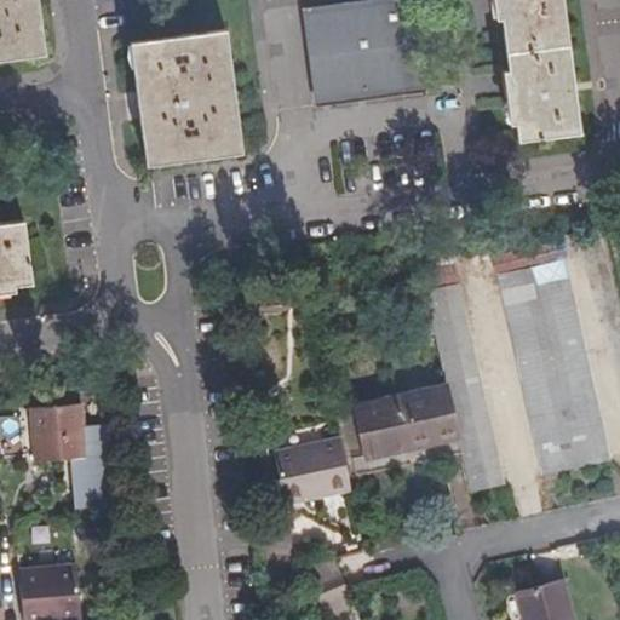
[(0,0),(0,61),(50,55),(42,0),(0,0)]
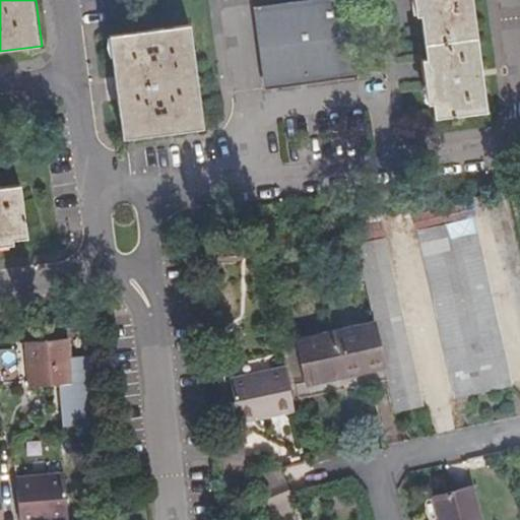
[(269,83),(310,78),(307,57),(350,51),(343,0),(259,11),(269,83)]
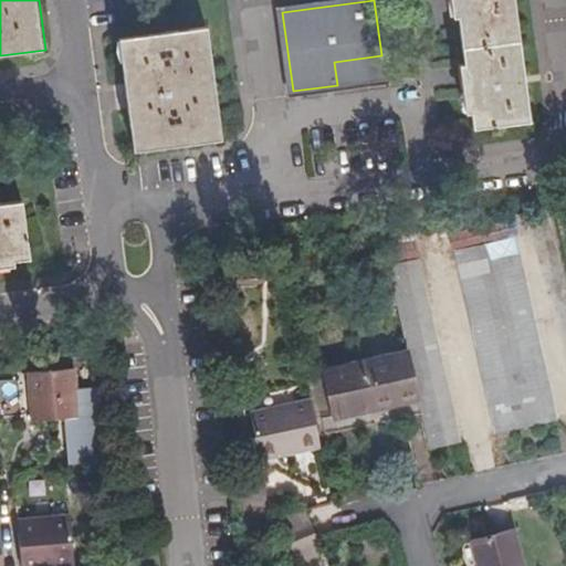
[(457,0),(474,129),(531,122),(514,0),(457,0)]
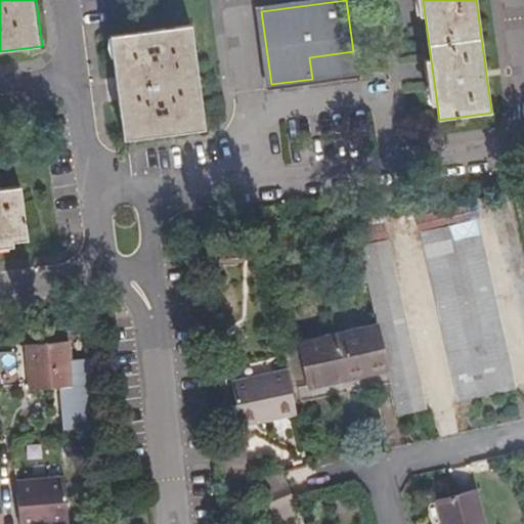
[(206,129),(191,27),(112,37),(124,140),(206,129)]
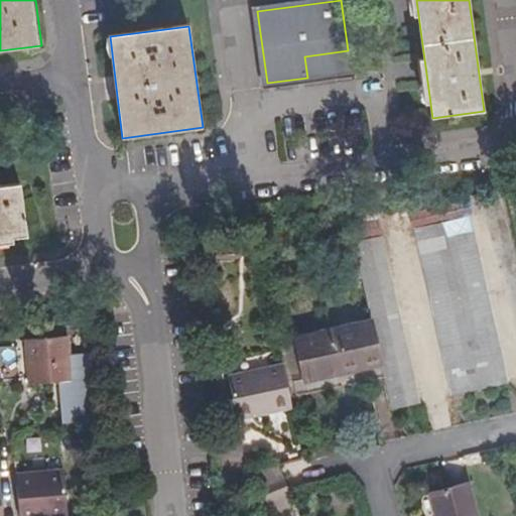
[(304,56),(307,78),(350,72),(348,50),(304,56)]
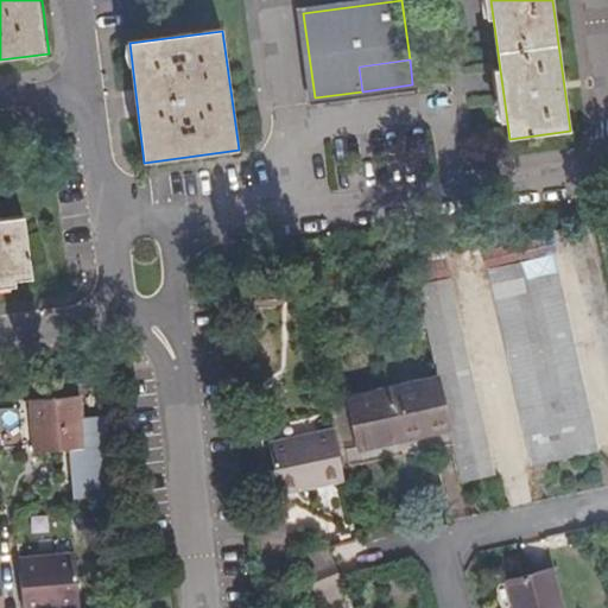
[(0,276),(31,272),(24,215),(0,217),(0,276)]
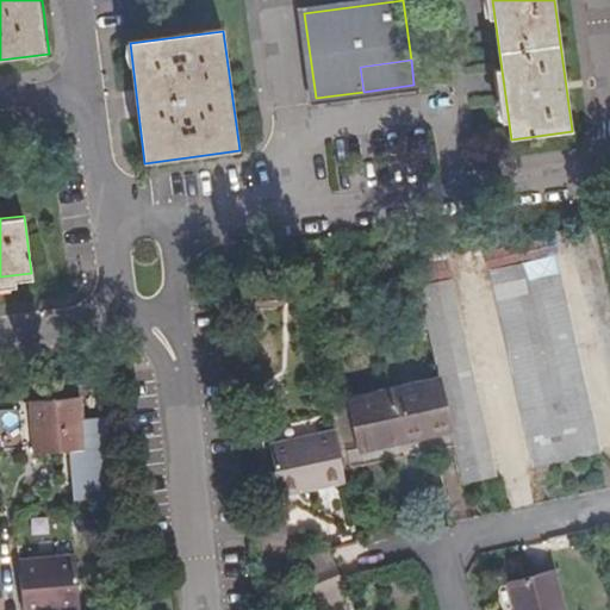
[(561,236),(491,251),(495,269),(565,255),(561,236)]
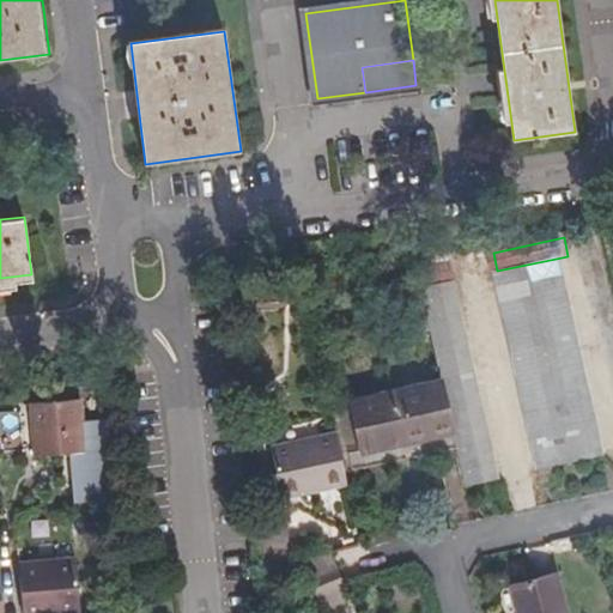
[(423,267),(418,268),(420,286),(459,280),(456,261),(453,261),(450,249),(420,253),(423,267)]
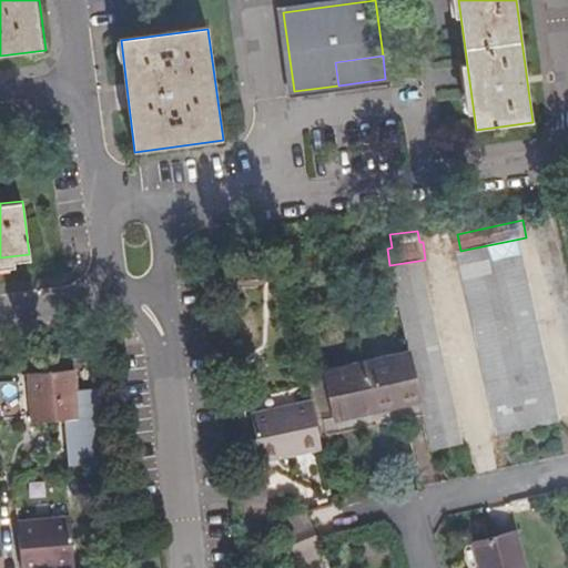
[(524,241),(466,252),(505,435),(563,423),(524,241)]
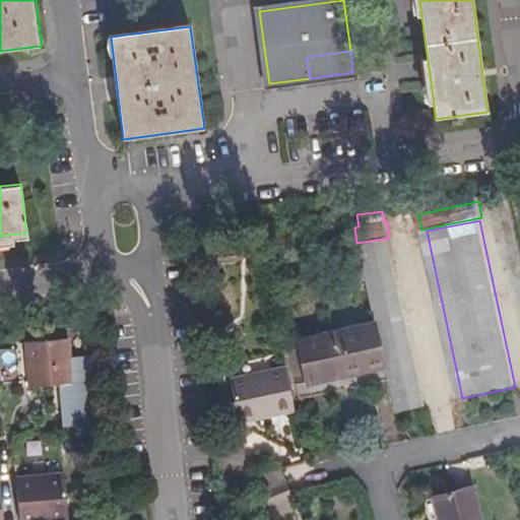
[(390,240),(363,244),(398,411),(425,406),(390,240)]
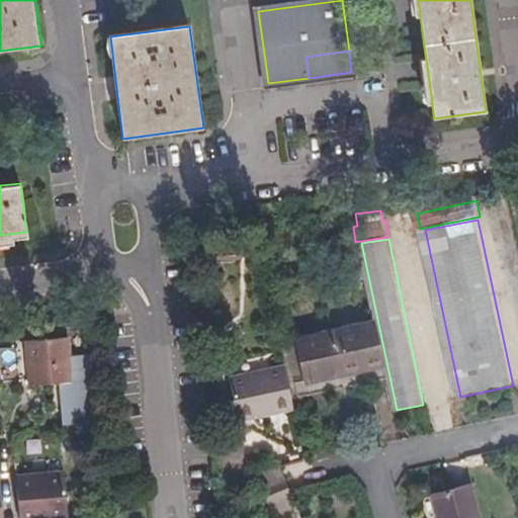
[(309,386),(384,368),(375,324),(298,341),(309,386)]
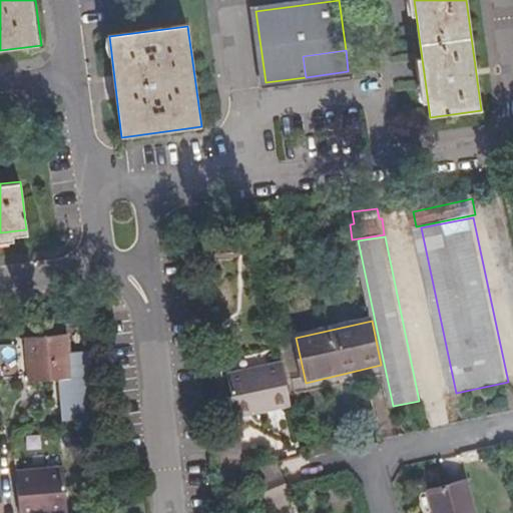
[(11,326),(0,327),(0,335),(12,334),(11,326)]
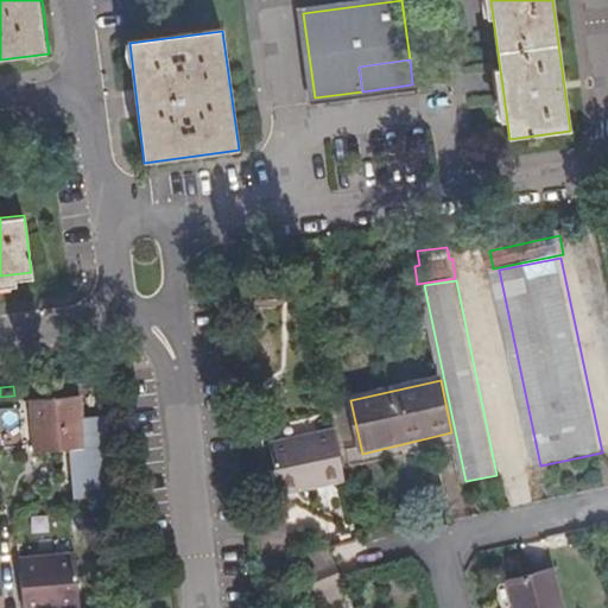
[(112,493),(105,434),(80,436),(76,397),(30,401),(33,453),(69,448),(75,498),(112,493)]
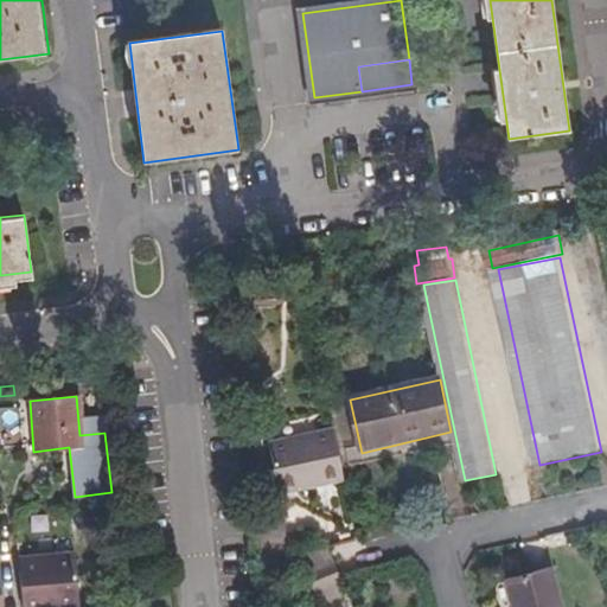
[(344,483),(333,432),(268,445),(272,465),(262,466),(264,478),(274,477),(278,494),(344,483)]
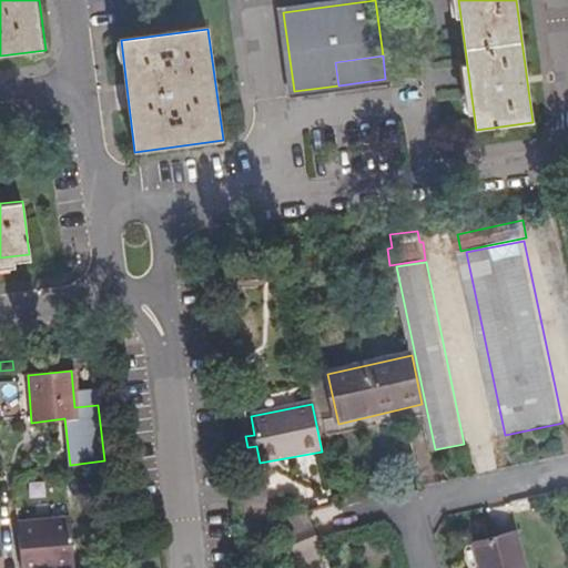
[(305,514),(277,519),(296,567),(306,567),(325,561),(320,545),(312,529),(305,514)]
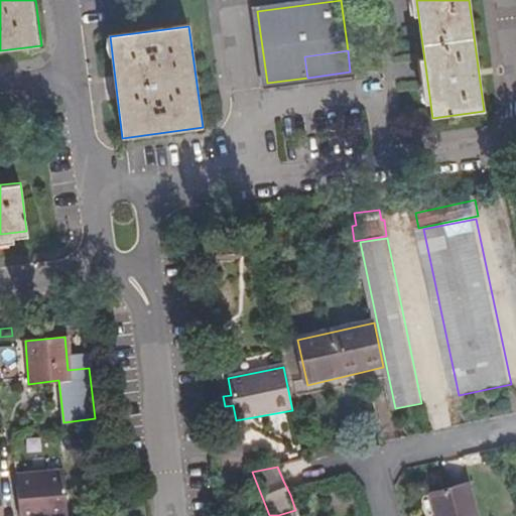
[(17,474),(20,515),(35,515),(68,513),(65,470),(17,474)]
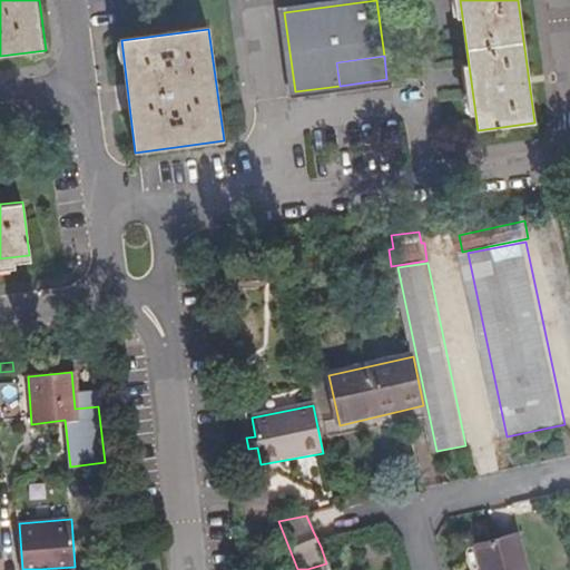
[(523,569),(514,534),(474,544),(480,569),(523,569)]
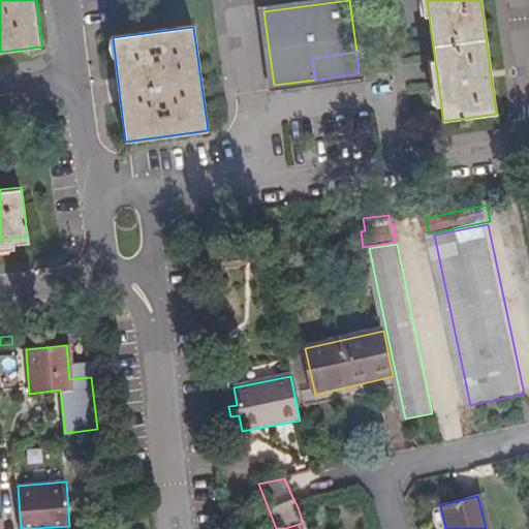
[(310,528),(312,528),(325,525),(322,512),(307,518),(310,528)]
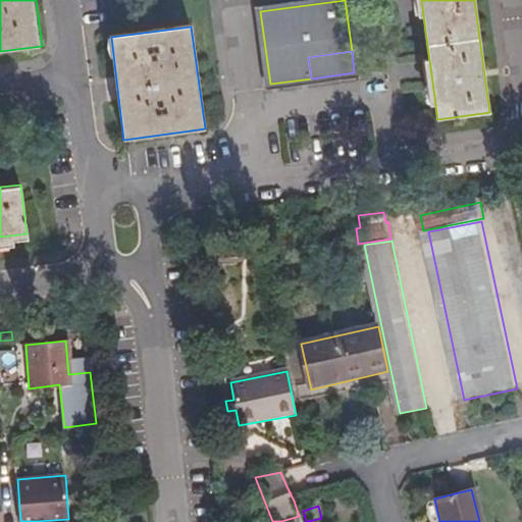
[(95,521),(105,521),(104,509),(95,509),(95,521)]
